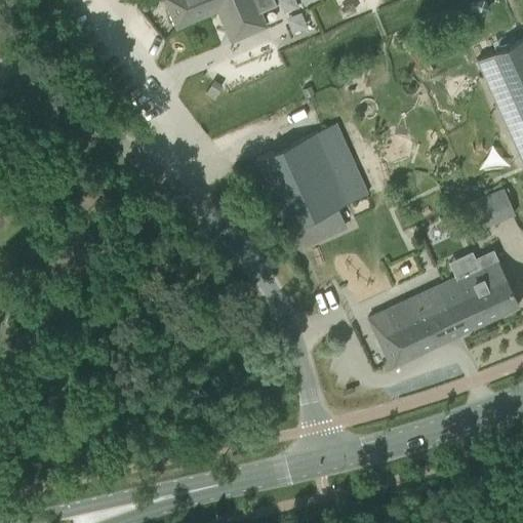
[(268,29),(254,0),(164,0),(177,30),(218,12),(228,33),(242,39),(268,29)]
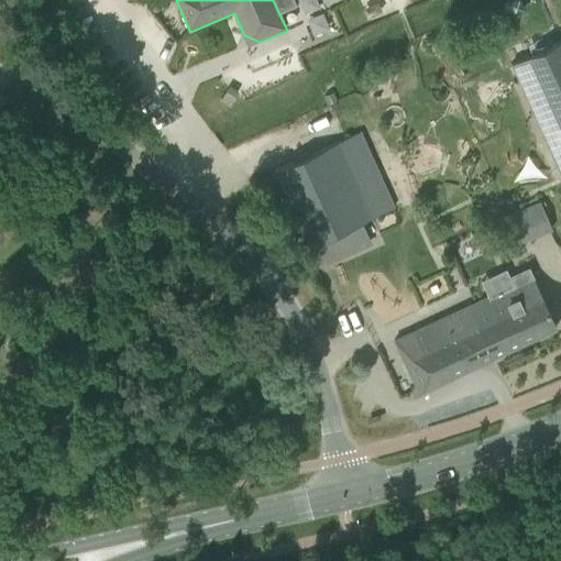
[(560,43),(513,65),(521,86),(534,79),(547,108),(542,110),(557,141),(548,144),(560,172),(560,43)]
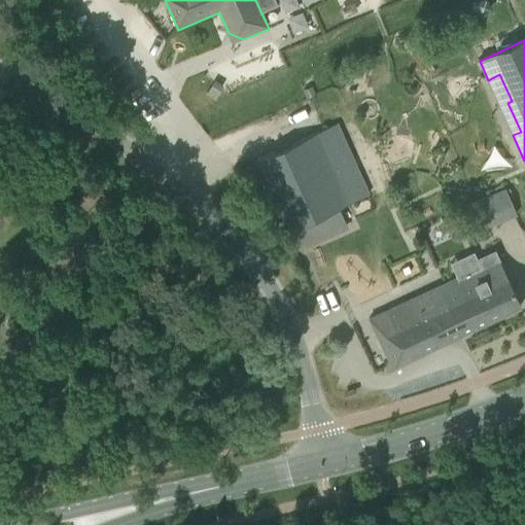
[(312,88),(305,92),(308,99),(316,96),(312,88)]
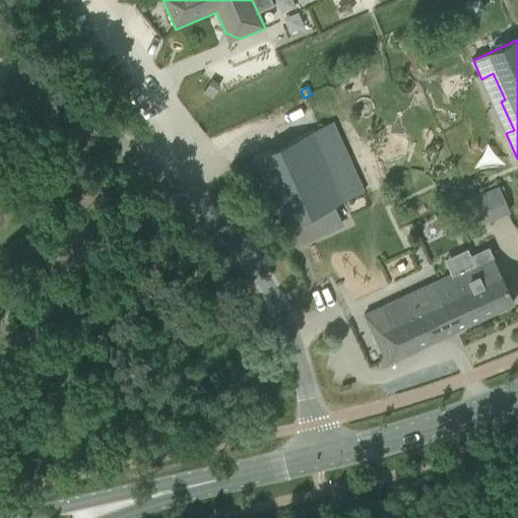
[(316,131),(346,201),(365,193),(334,123),(316,131)]
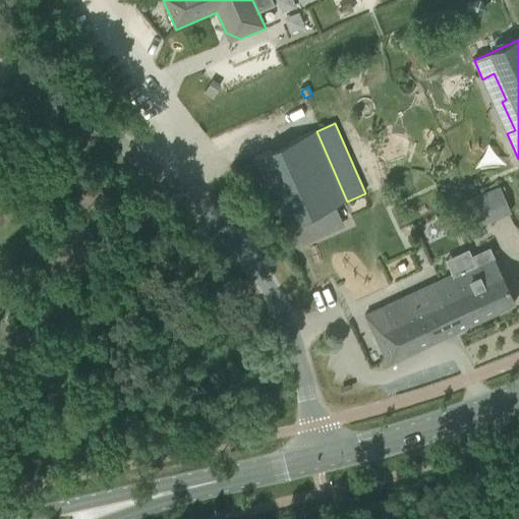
[(346,203),(314,132),(255,159),(286,229),(346,203)]
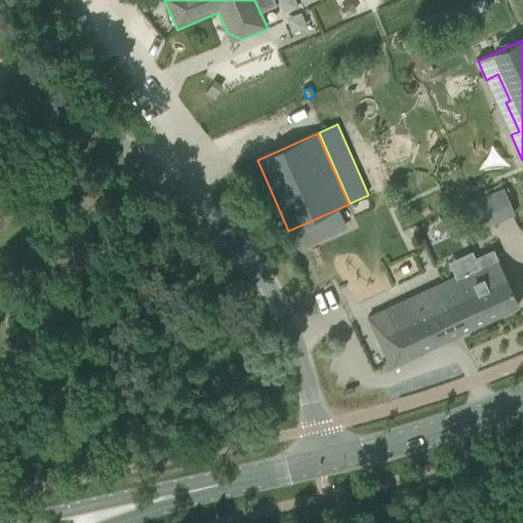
[(516,215),(505,191),(474,204),(484,229),(516,215)]
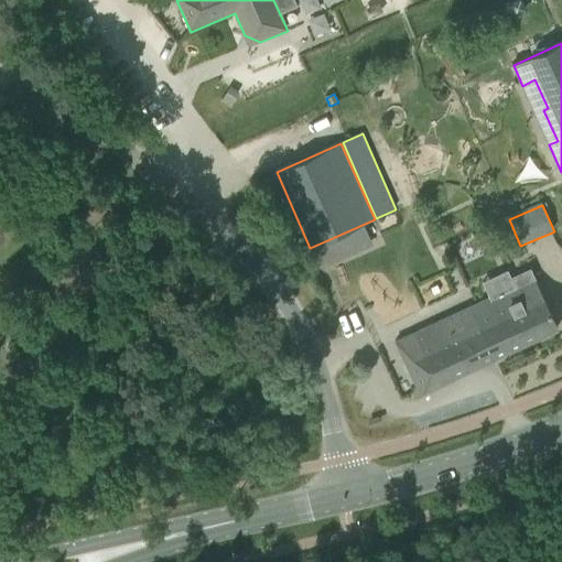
[(490,299),(396,343),(420,395),(559,330),(535,278),(530,270),(512,279),(508,271),(484,283),(490,299)]
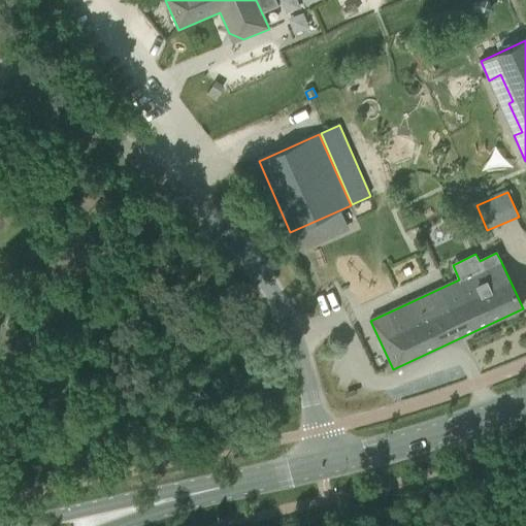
[(396,389),(400,400),(425,393),(421,381),(396,389)]
